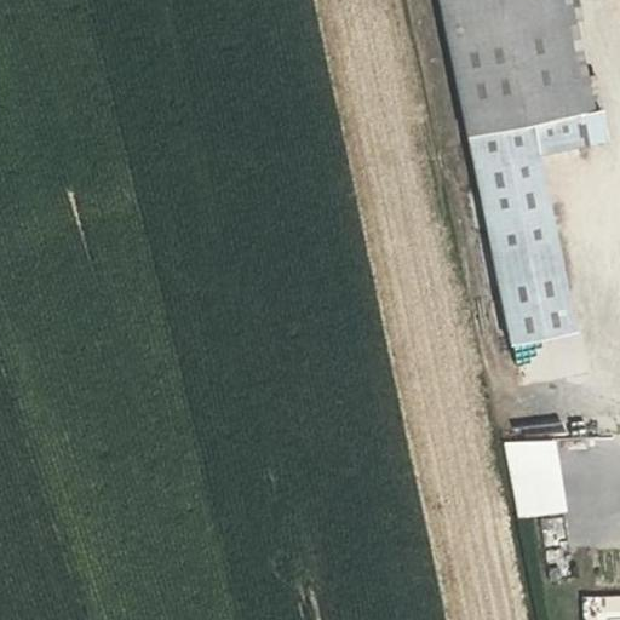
[(538,155),(585,147),(554,0),(441,0),(470,136),(533,124),(538,155)]
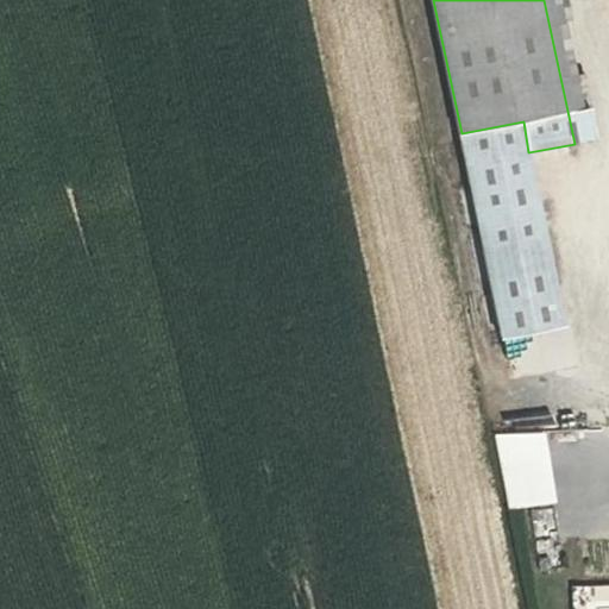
[(484,250),(546,239),(528,152),(523,121),(462,133),(484,250)]
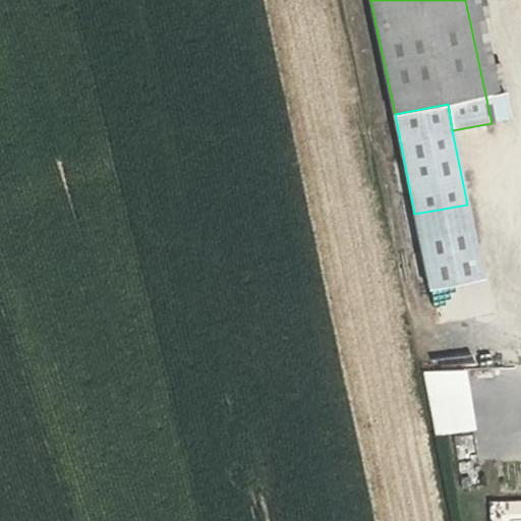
[(481,280),(467,205),(414,214),(428,289),(481,280)]
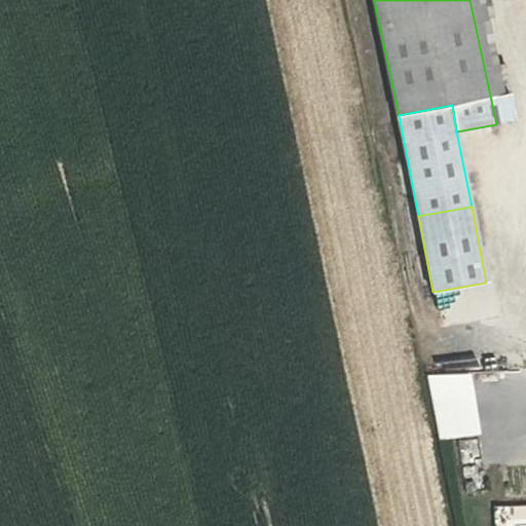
[(453,438),(474,435),(471,409),(450,411),(453,438)]
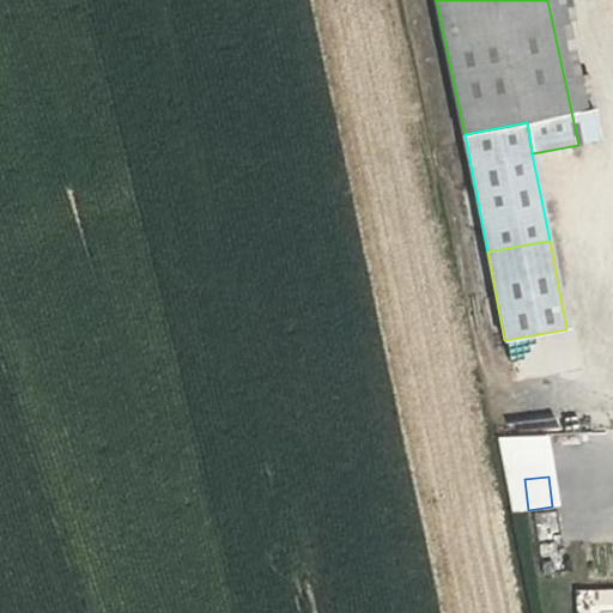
[(528,515),(529,526),(541,525),(540,514),(528,515)]
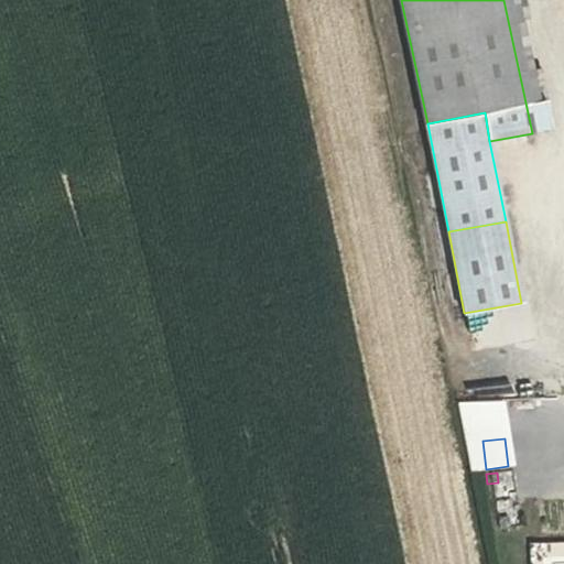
[(492,529),(502,528),(501,519),(491,520),(492,529)]
